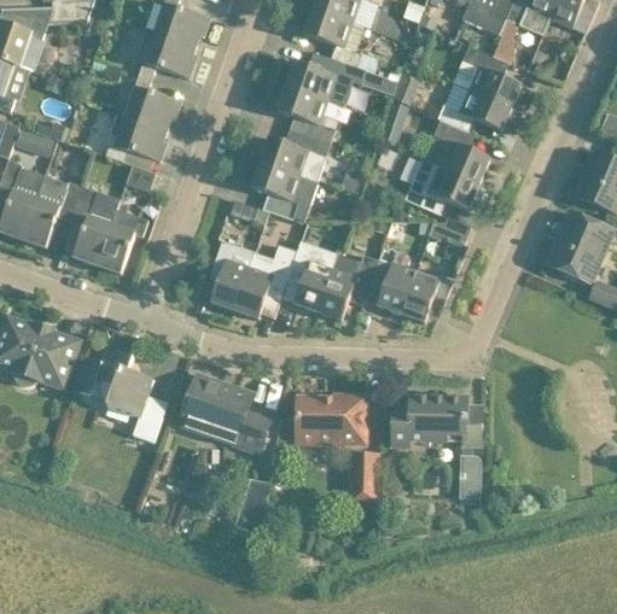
[(31,70),(47,24),(86,22),(94,0),(54,1),(52,1),(52,7),(24,7),(0,9),(0,10),(1,10),(0,13),(0,58),(19,66),(31,70)]
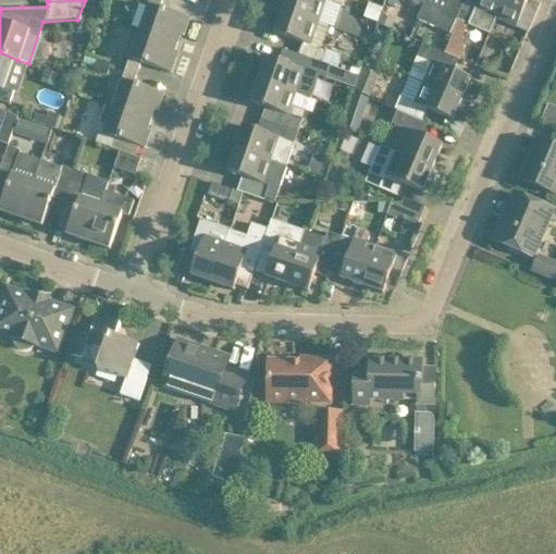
[(137,29),(176,42),(180,32),(183,33),(188,16),(168,10),(159,7),(161,0),(147,0),(147,2),(137,29)]
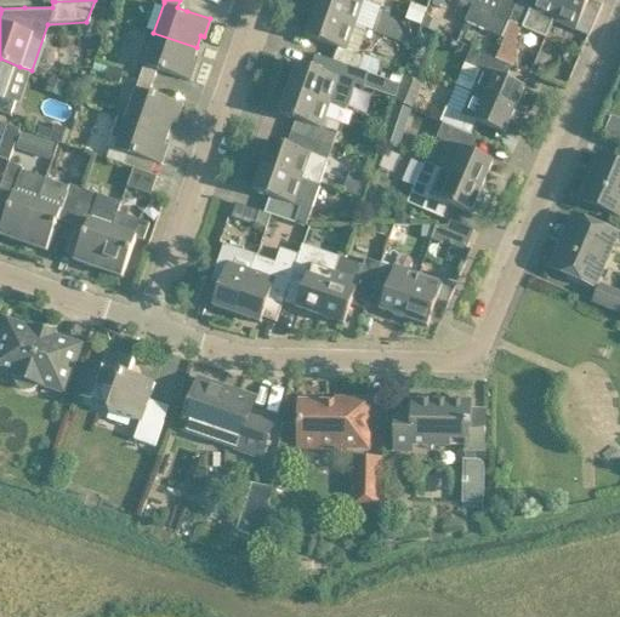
[(317,0),(314,10),(354,23),(362,0),(317,0)]
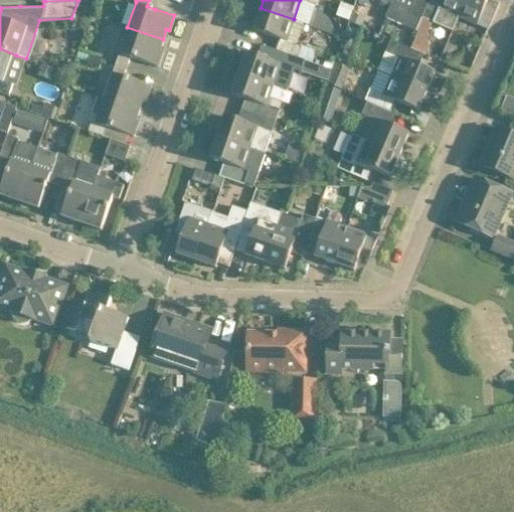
[(391,0),(384,16),(415,29),(420,16),(427,0),(391,0)]
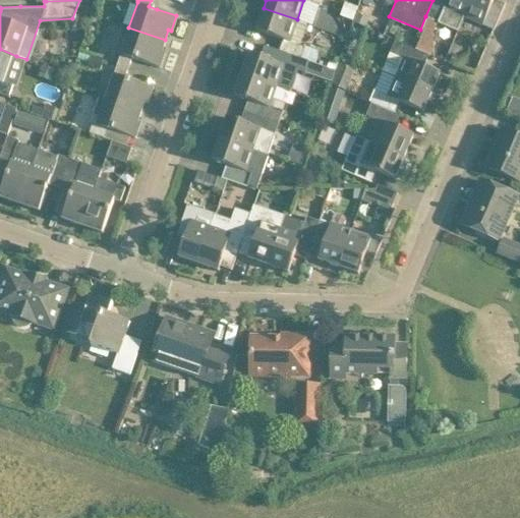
[(456,30),(462,15),(468,0),(432,0),(425,16),(420,30),(423,31),(431,35),(438,21),(456,30)]
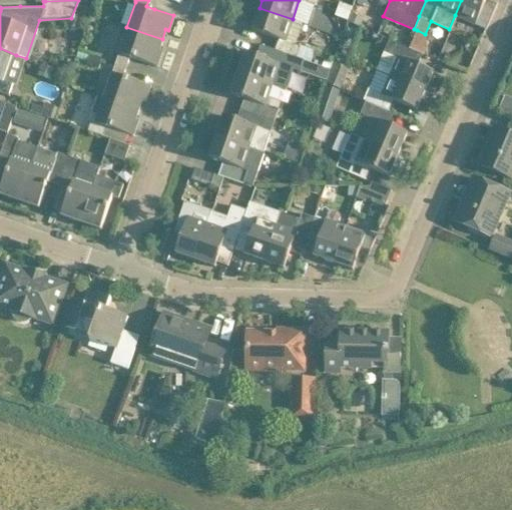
[(485,28),(496,2),(491,0),(461,0),(455,15),(467,20),(485,28)]
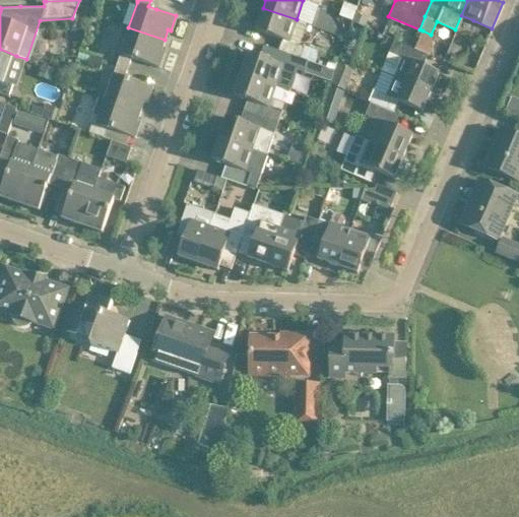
[(255,29),(274,36),(288,41),(297,19),(263,8),(255,29)]
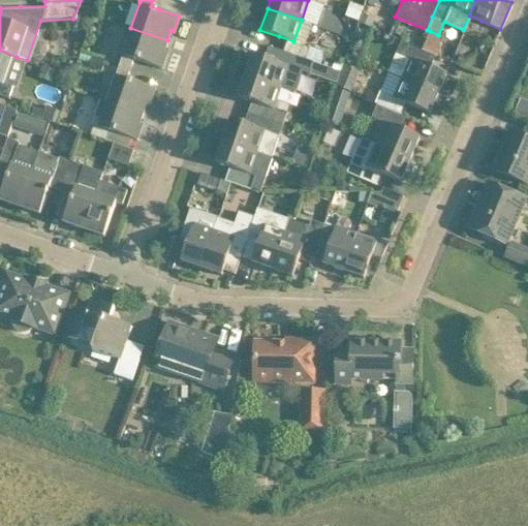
[(361,11),(356,21),(370,26),(373,17),(361,11)]
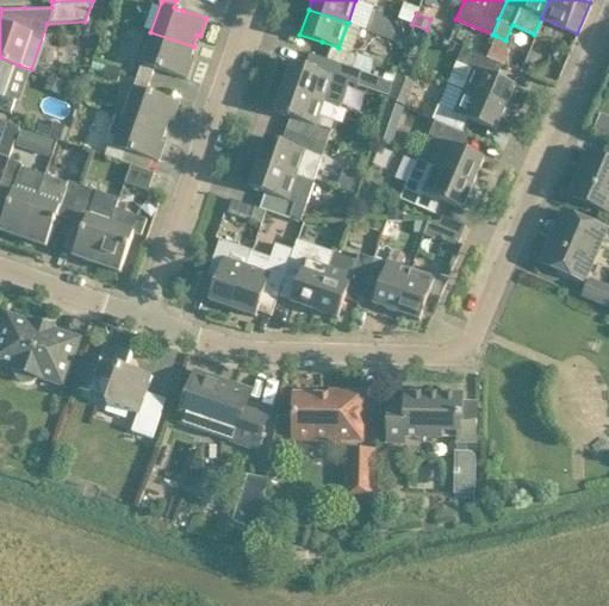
[(137,73),(149,77),(154,66),(163,70),(186,77),(192,60),(188,58),(193,47),(150,32),(141,62),(137,73)]
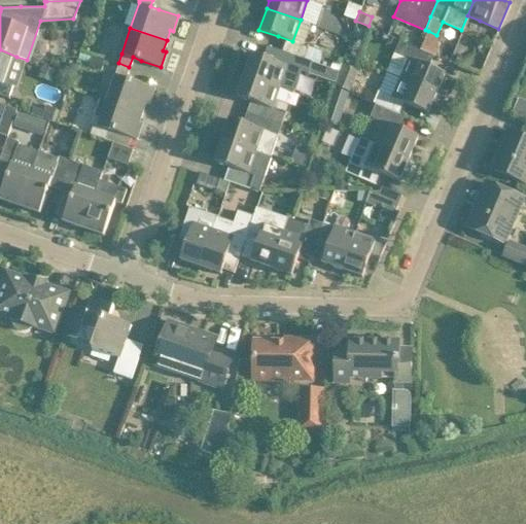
[(399,40),(394,51),(408,58),(399,76),(435,92),(445,72),(428,66),(433,55),(420,48),(399,40)]
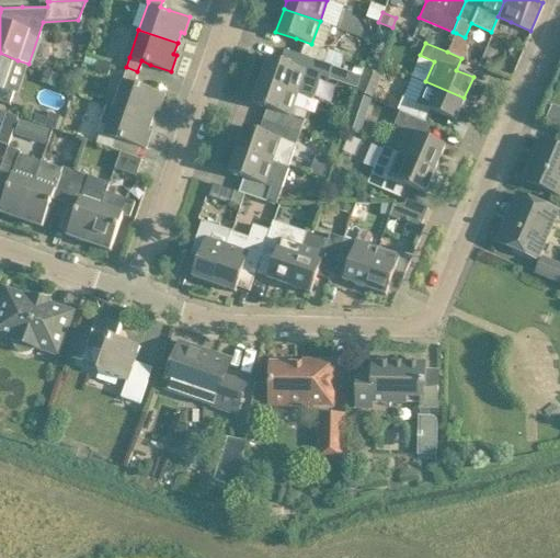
[(318,46),(313,58),(332,65),(339,67),(343,54),(336,52),(328,49),(318,46)]
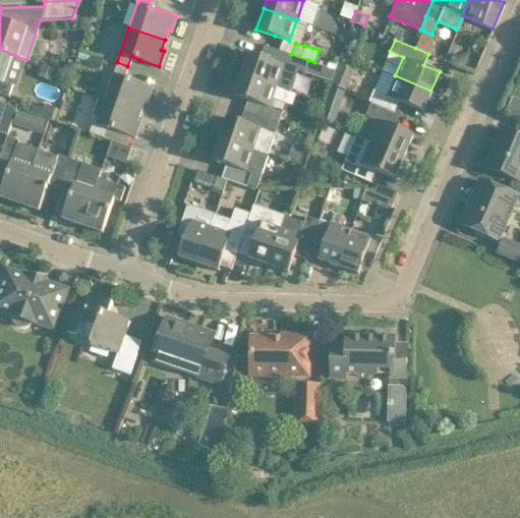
[(248,51),(241,72),(276,84),(290,90),(297,69),(304,71),(308,60),(291,54),(264,45),(260,55),(248,51)]
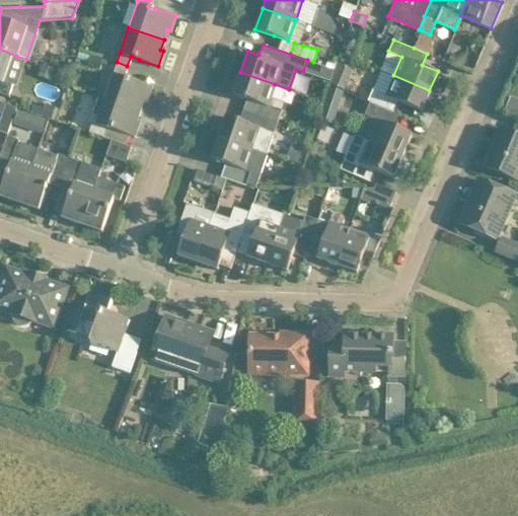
[(0,92),(8,96),(9,94),(8,94),(12,83),(2,80),(11,55),(16,56),(0,49),(0,92)]
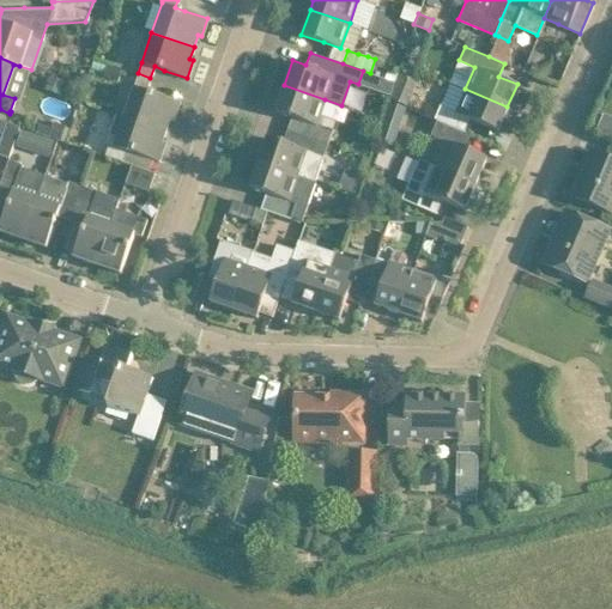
[(527,64),(526,67),(528,69),(533,71),(535,68),(537,65),(534,61),(531,61),(527,64)]
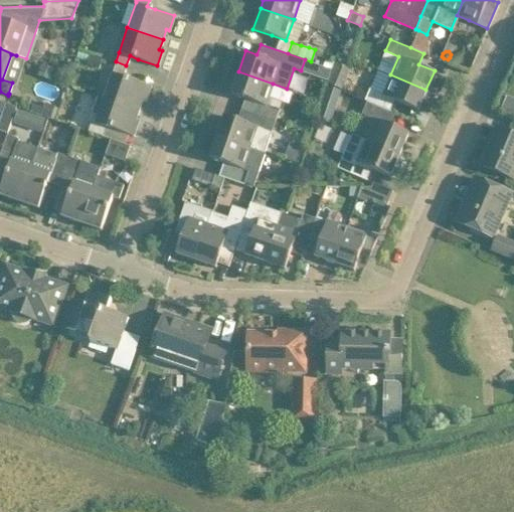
[(90,54),(87,63),(98,66),(101,58),(90,54)]
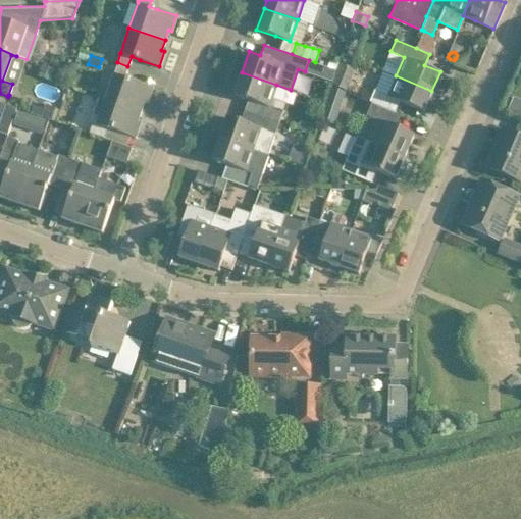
[(104,98),(141,110),(144,101),(147,102),(153,86),(124,76),(127,66),(117,62),(113,72),(104,98)]
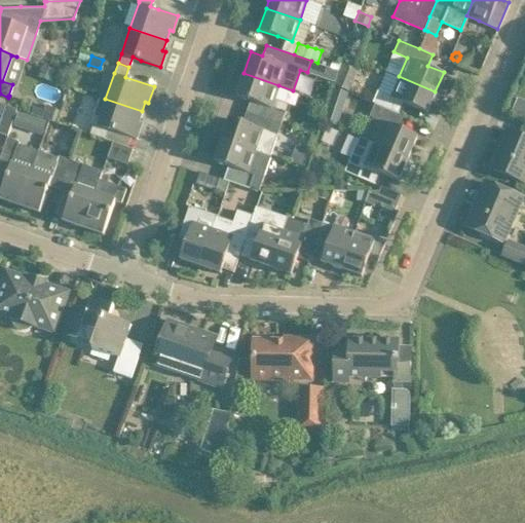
[(285,112),(271,107),(278,85),(244,73),(235,95),(250,100),(246,111),(280,123),(285,112)]
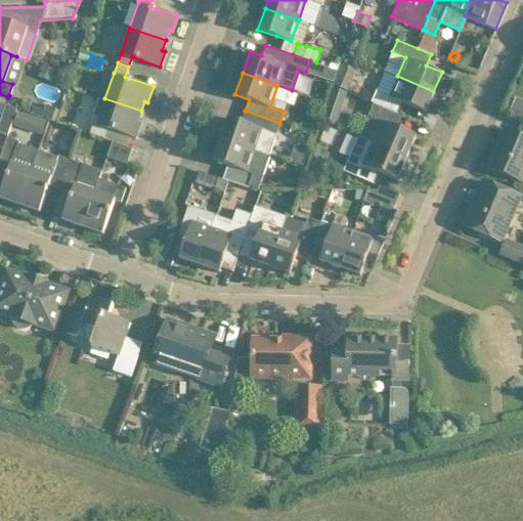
[(373,102),(397,113),(401,101),(425,112),(433,91),(397,76),(389,94),(376,89),(371,101),(373,102)]
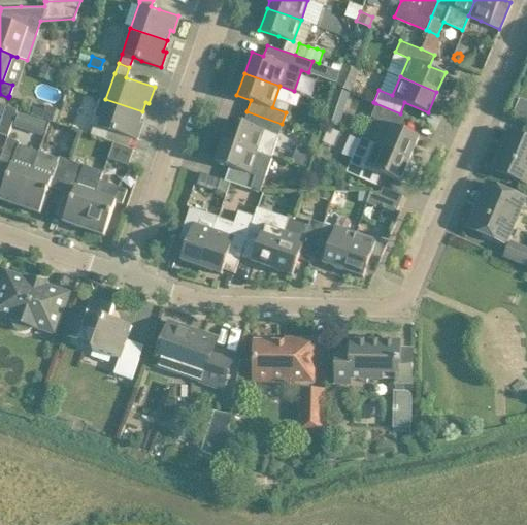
[(94,113),(100,117),(97,125),(93,123),(90,133),(104,138),(108,129),(136,138),(142,123),(138,122),(142,111),(105,99),(99,97),(94,113)]
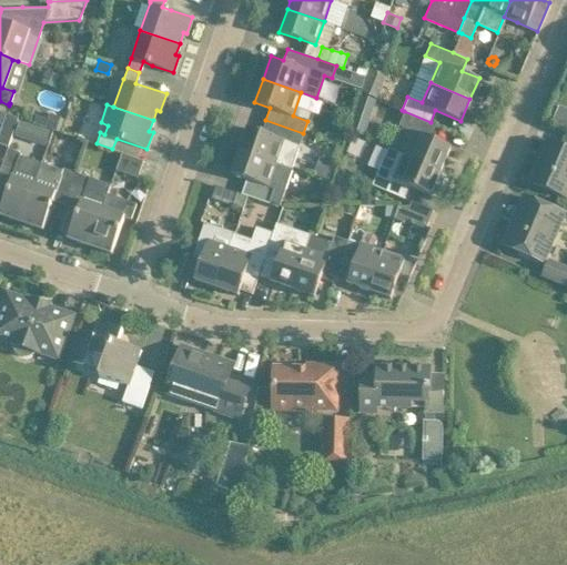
[(0,122),(1,123),(0,127),(0,142),(8,145),(18,117),(0,109),(0,122)]
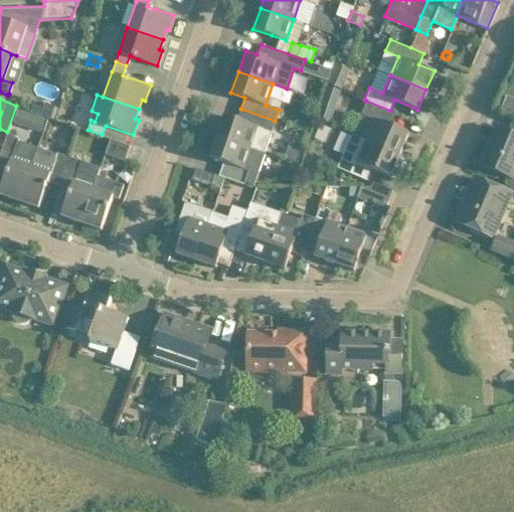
[(373,119),(364,139),(398,154),(408,132),(384,122),(390,111),(366,101),(361,113),(373,119)]
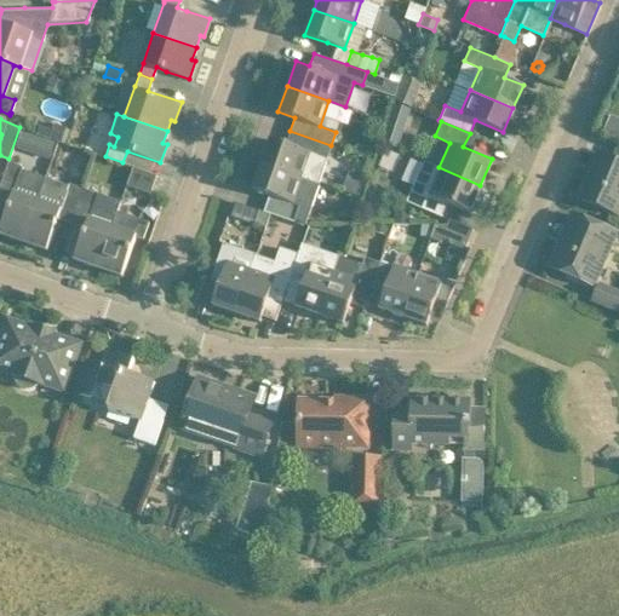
[(35,132),(49,137),(61,142),(62,137),(66,138),(68,128),(64,127),(66,126),(53,122),(51,128),(38,124),(35,132)]
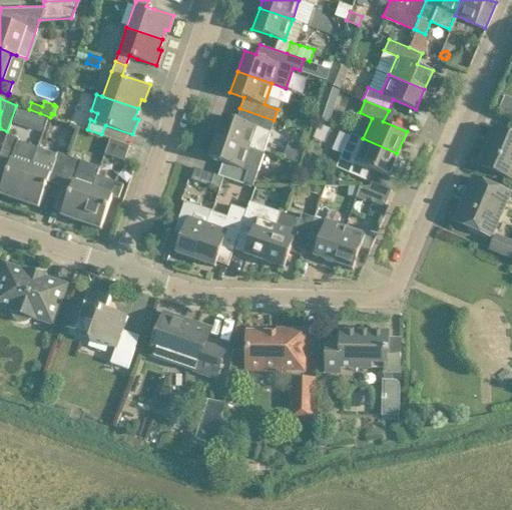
[(17,106),(13,119),(27,124),(31,111),(17,106)]
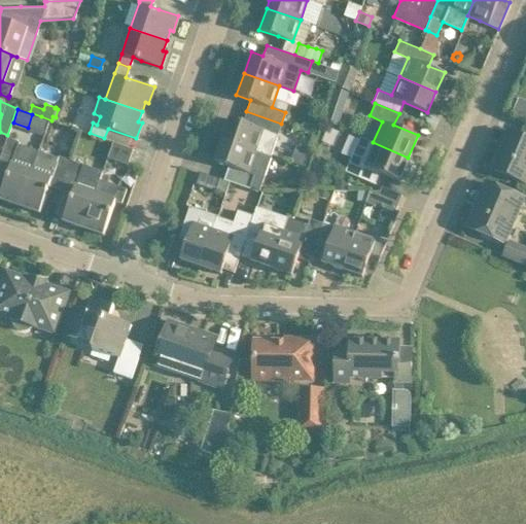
[(326,109),(323,119),(331,123),(337,112),(326,109)]
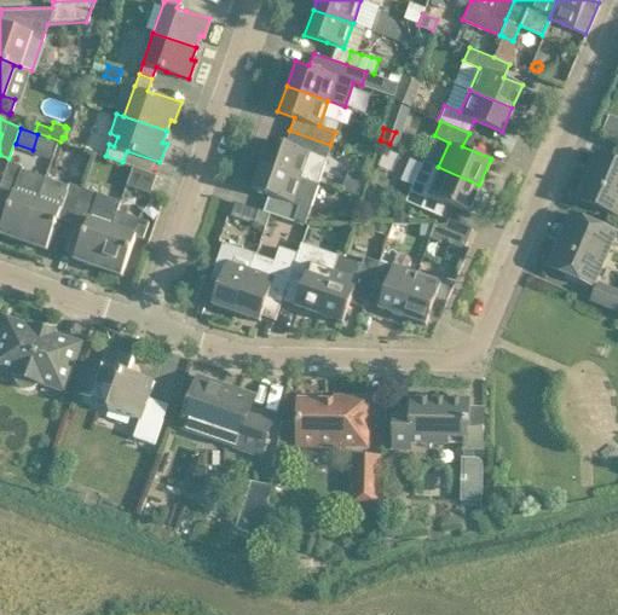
[(325,158),(330,145),(289,131),(284,143),(269,138),(260,163),(317,183),(325,158)]
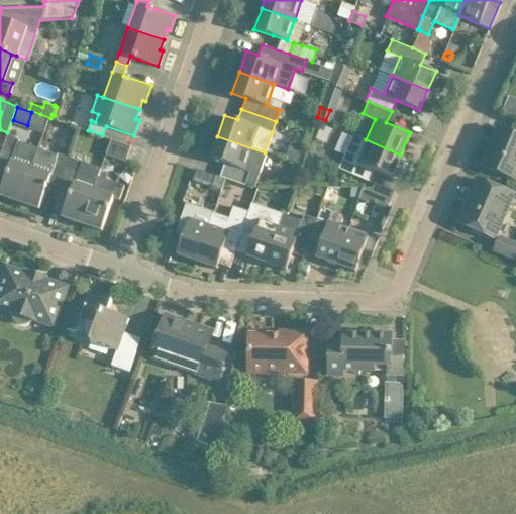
[(47,117),(43,127),(50,130),(57,127),(58,120),(50,118),(47,117)]
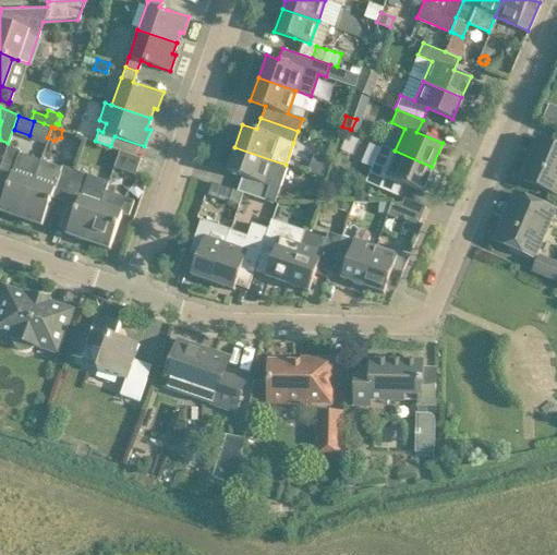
[(555,191),(556,191),(556,145),(537,137),(520,177),(555,192),(555,191)]
